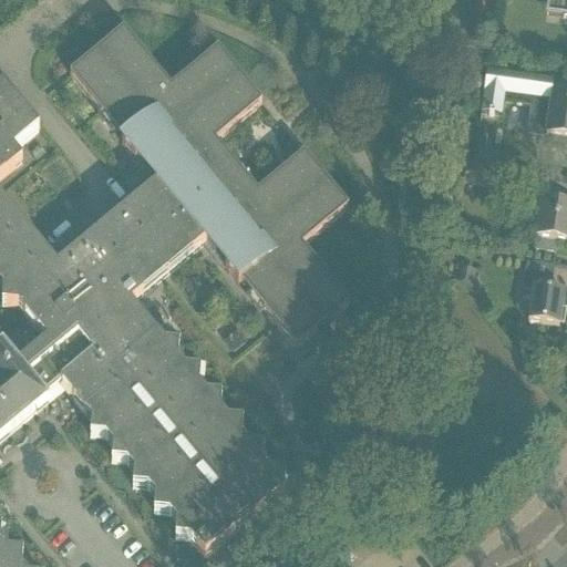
[(405,0),(404,11),(423,14),(425,0),(405,0)]
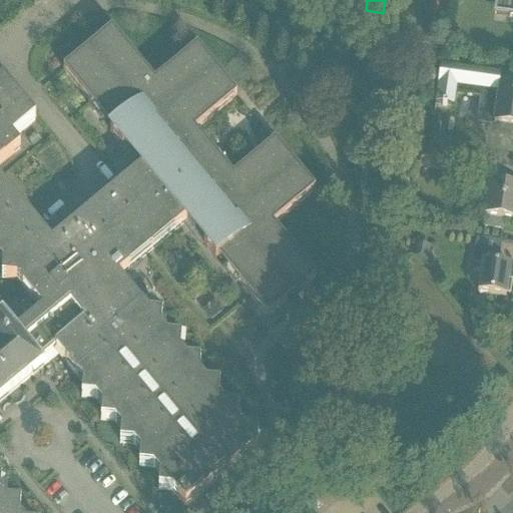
[(512,0),(496,0),(496,1),(510,3),(508,17),(509,18),(511,18),(512,18),(512,0)]
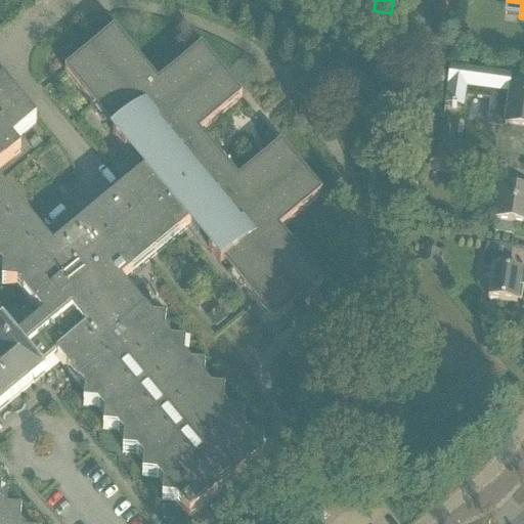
[(19,523),(22,514),(7,512),(0,517),(0,516),(0,507),(2,506),(0,504),(1,490),(0,489),(0,410),(43,375),(40,370),(55,358),(75,382),(78,385),(79,386),(85,381),(90,387),(84,393),(83,406),(97,408),(98,409),(105,404),(111,410),(103,417),(102,431),(117,432),(119,433),(125,428),(130,434),(124,440),(122,454),(136,455),(138,457),(144,451),(149,459),(143,464),(142,478),(156,479),(158,481),(164,475),(169,482),(163,487),(162,501),(176,503),(189,519),(213,499),(221,492),(219,488),(229,480),(231,483),(264,456),(262,454),(263,440),(250,439),(243,444),(237,438),(245,433),(243,431),(244,417),(229,416),(223,421),(218,415),(224,409),(223,407),(224,393),(210,392),(204,397),(199,391),(205,386),(204,384),(205,369),(190,368),(184,374),(179,367),(185,362),(184,360),(185,346),(171,345),(165,350),(160,344),(166,339),(164,337),(166,322),(151,321),(144,326),(139,320),(146,315),(121,285),(191,226),(211,250),(208,252),(220,266),(225,261),(247,288),(244,290),(273,325),(313,293),(322,285),(315,275),(278,231),(321,195),(306,177),(304,179),(285,157),(288,155),(280,146),(237,181),(230,173),(227,176),(203,146),(206,143),(199,135),(242,99),(234,91),(232,93),(214,71),(216,68),(201,50),(158,85),(114,32),(105,39),(107,41),(85,60),(83,57),(64,73),(94,108),(96,105),(118,132),(113,136),(124,151),(127,148),(146,172),(52,251),(0,186),(0,169),(20,153),(12,142),(36,123),(3,83),(2,84),(7,90),(1,95),(0,94),(0,260),(3,258),(8,264),(2,270),(3,271),(2,286),(16,287),(23,281),(28,288),(22,294),(24,296),(43,319),(15,342),(1,324),(0,324),(0,523),(19,523)]
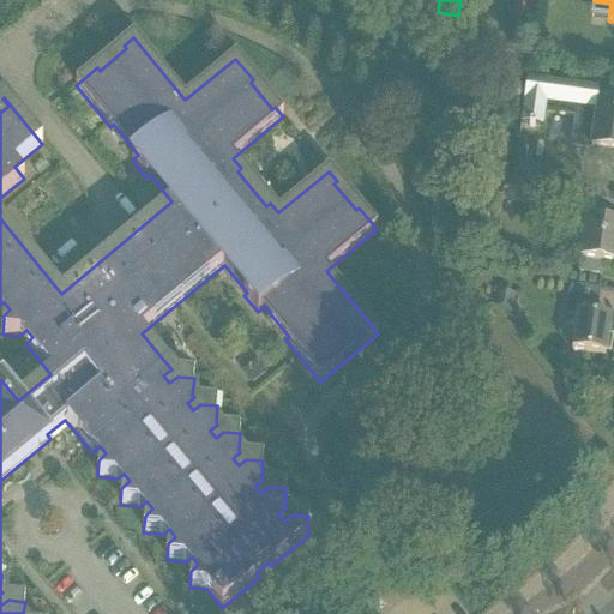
[(564,85),(561,102),(577,104),(590,107),(590,104),(593,89),(564,85)]
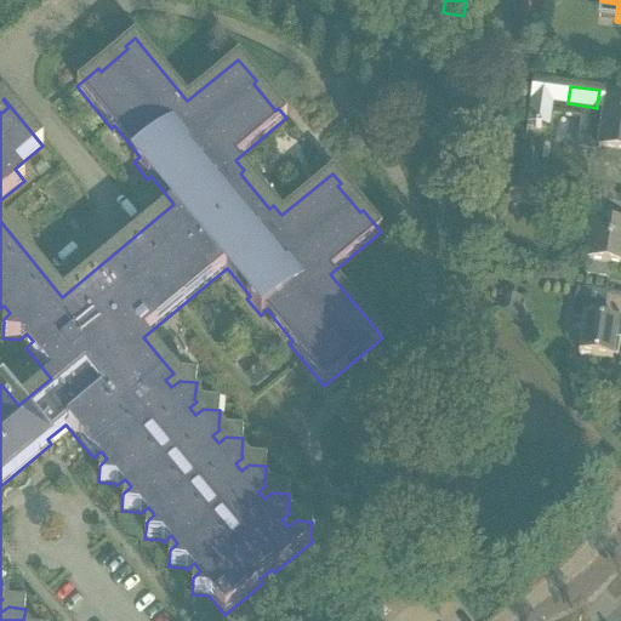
[(584,106),(577,149),(598,153),(603,153),(600,165),(620,167),(620,108),(609,107),(604,107),(597,106),(597,108),(584,106)]
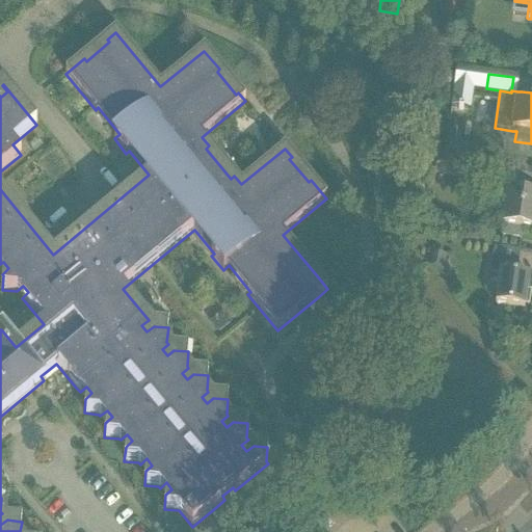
[(476,163),(474,178),(488,180),(490,165),(476,163)]
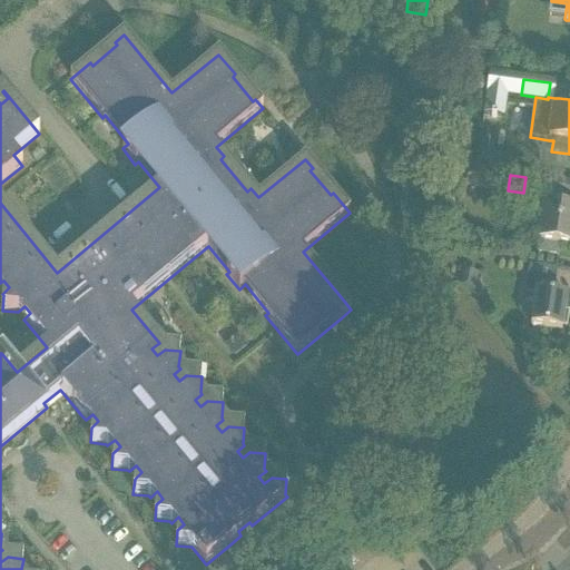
[(533,178),(531,194),(544,196),(538,244),(537,255),(541,256),(557,258),(559,246),(569,248),(569,184),(557,182),(533,178)]
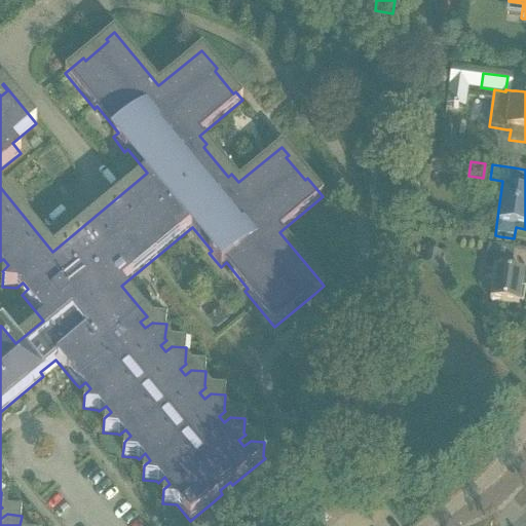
[(514,250),(493,247),(489,247),(485,270),(494,272),(490,301),(518,305),(521,288),(520,288),(521,276),(523,276),(523,275),(508,273),(510,263),(512,263),(514,250)]
